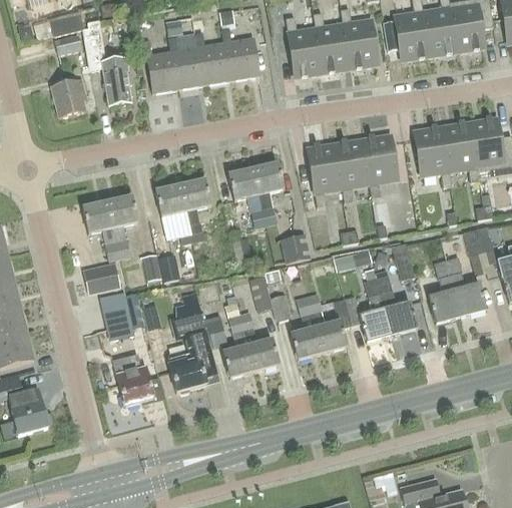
[(410,0),(412,12),(394,15),(395,21),(399,48),(401,60),(428,56),(421,11),(419,0),(410,0)]
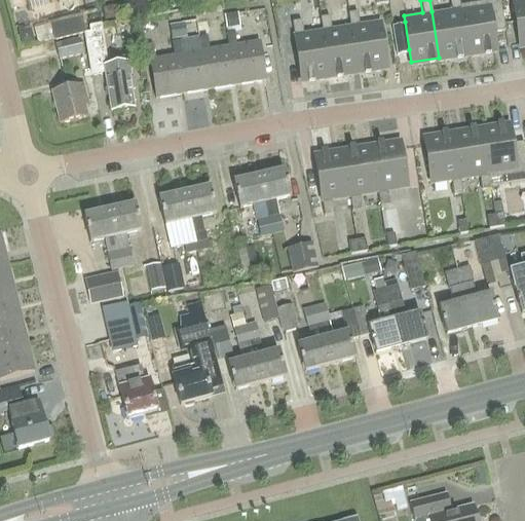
[(449,0),(451,8),(432,11),(439,58),(467,52),(459,3),(459,0),(449,0)]
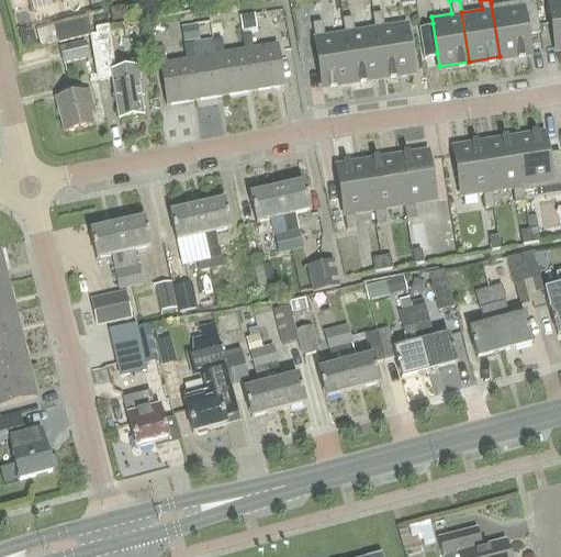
[(539,30),(535,0),(513,0),(491,3),(500,56),(529,52),(526,32),(539,30)]
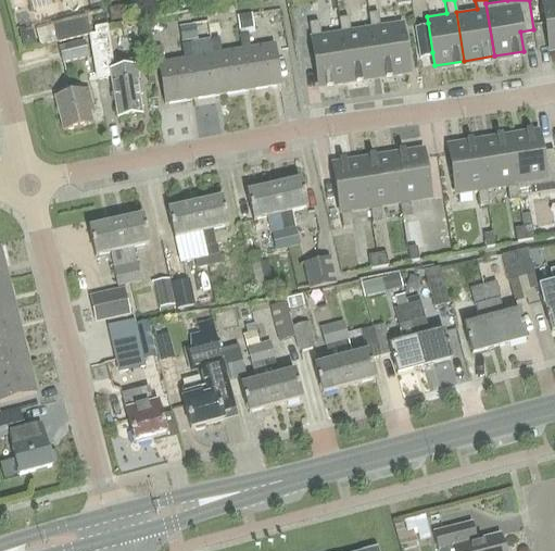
[(542,0),(550,47),(554,46),(554,0),(542,0)]
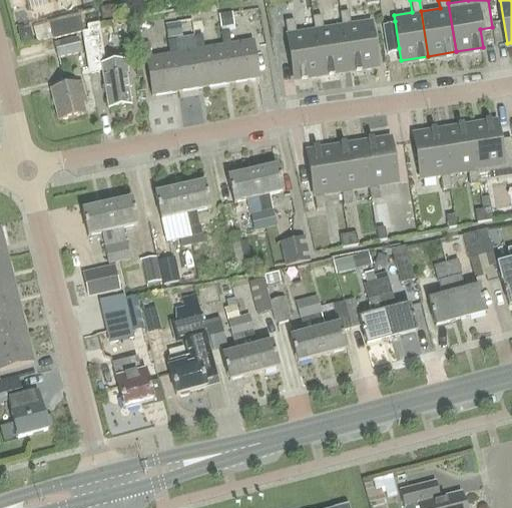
[(350,9),(341,10),(343,23),(350,68),(378,63),(371,19),(352,22),(350,9)]
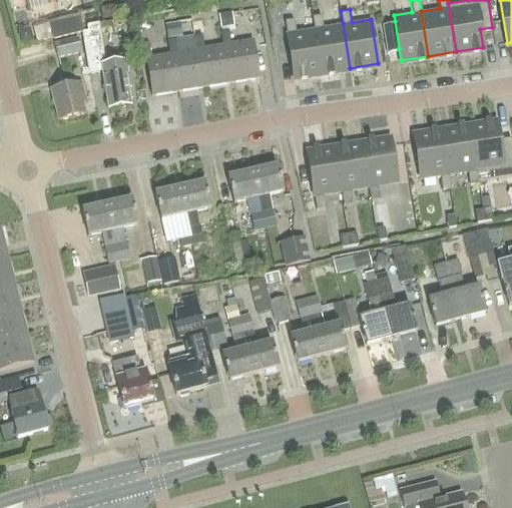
[(49,35),(83,29),(87,28),(86,21),(99,19),(98,13),(80,16),(79,12),(46,19),(49,35)]
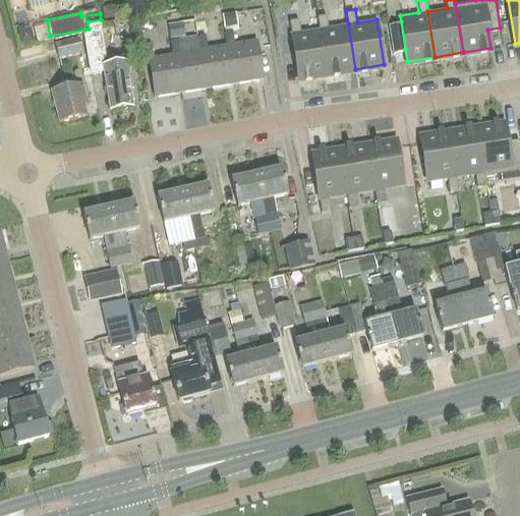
[(328,13),(319,14),(321,27),(328,73),(355,69),(348,23),(330,26),(328,13)]
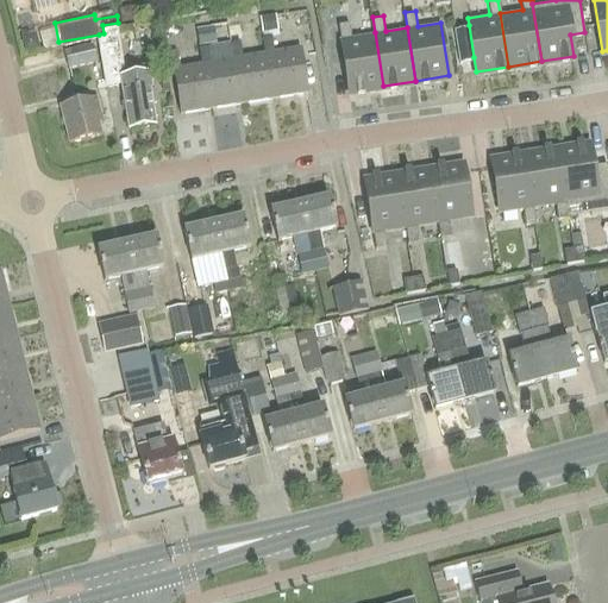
[(202,20),(204,39),(245,37),(244,18),(202,20)]
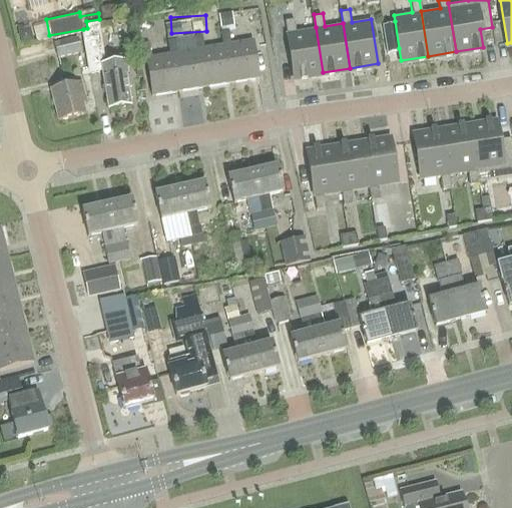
[(295,17),(286,19),(295,77),(323,72),(316,27),(297,30),(295,17)]
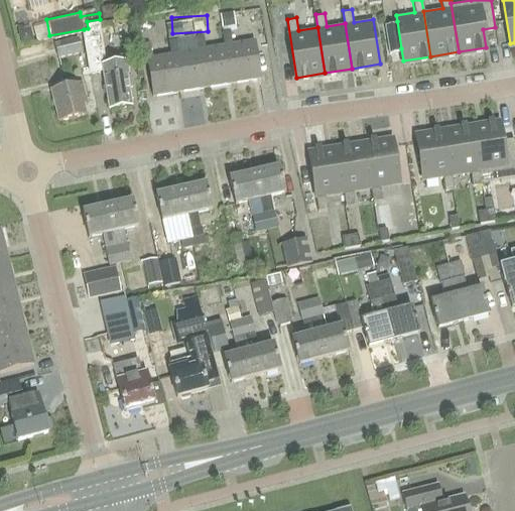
[(125,52),(104,55),(99,21),(88,23),(89,29),(84,30),(90,70),(104,68),(110,106),(132,103),(129,85),(133,84),(131,74),(128,74),(125,52)]
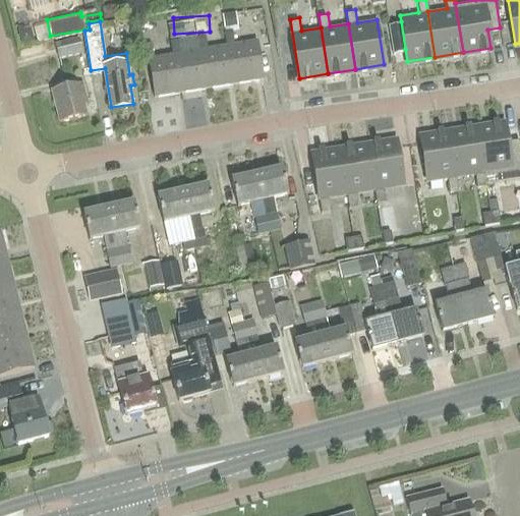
[(401,21),(389,23),(393,51),(405,49),(401,21)]
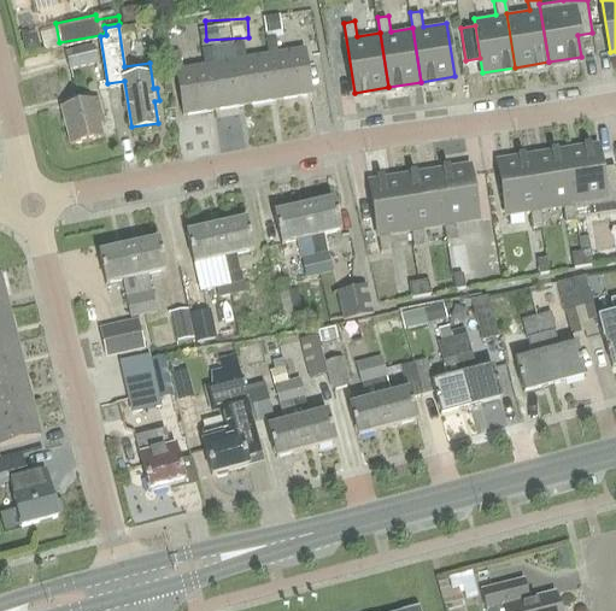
[(267,35),(269,51),(273,50),(280,95),(311,89),(304,45),(277,50),(275,33),(267,35)]
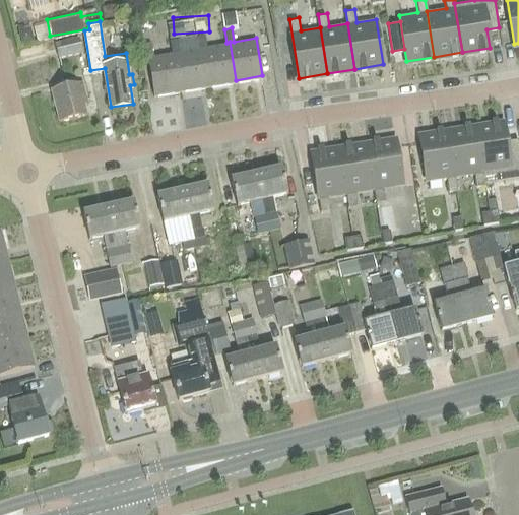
[(208,84),(236,80),(230,42),(226,43),(207,46),(205,33),(197,34),(199,47),(202,47),(208,84)]
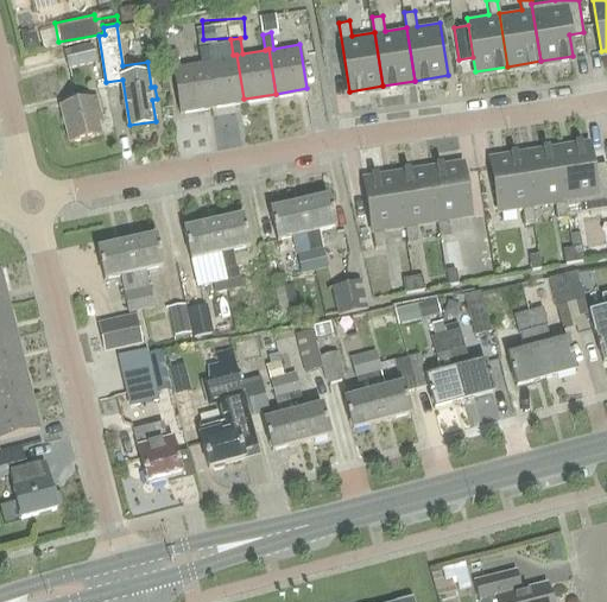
[(69,64),(96,58),(93,40),(64,46),(69,64)]
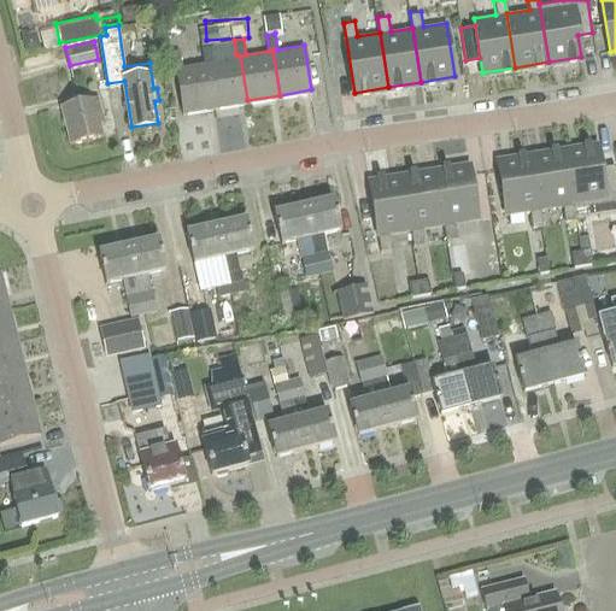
[(215,105),(247,100),(240,56),(236,56),(215,59),(212,43),(201,46),(204,62),(207,60),(215,105)]
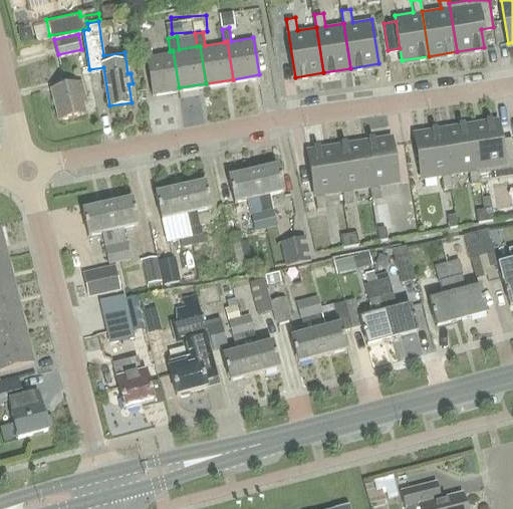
[(152,92),(179,87),(173,50),(170,51),(152,53),(150,41),(142,42),(144,55),(146,55),(152,92)]
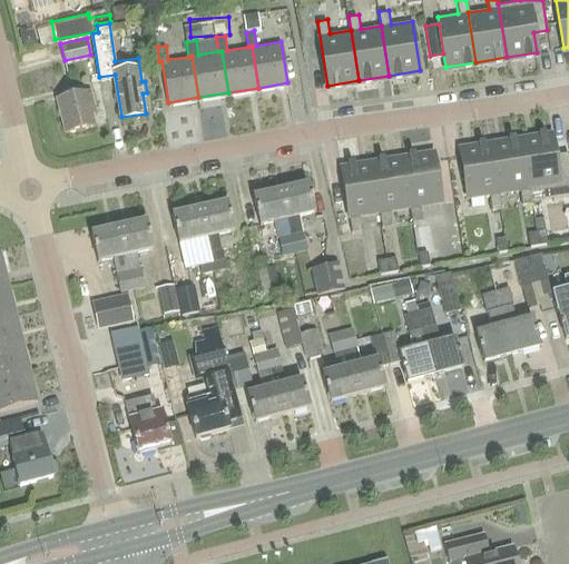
[(66,130),(96,122),(92,110),(96,110),(89,87),(57,96),(66,130)]
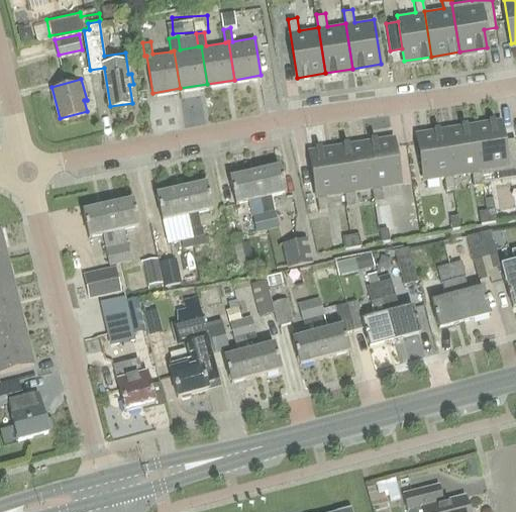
[(502,136),(499,118),(472,123),(480,172),(515,165),(515,145),(514,135),(502,136)]
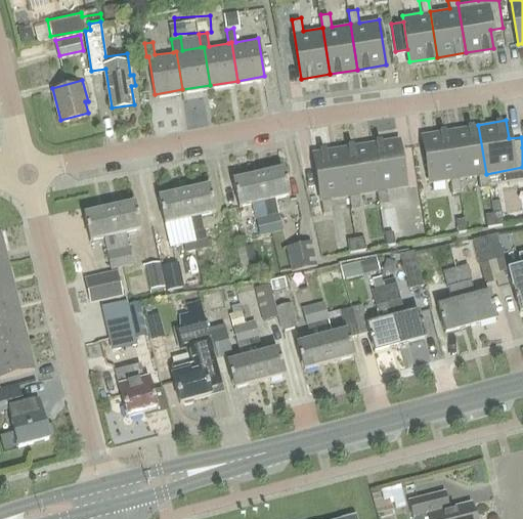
[(476,172),(478,185),(487,183),(486,174),(478,125),(449,129),(458,175),(476,172)]
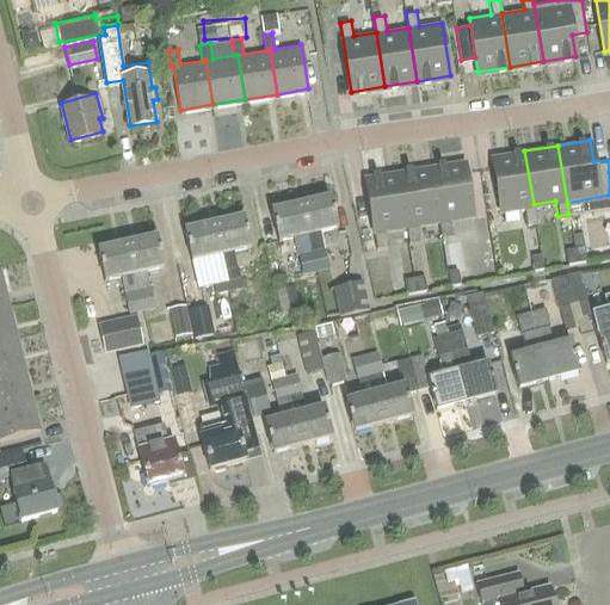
[(523,205),(525,221),(536,220),(534,204),(524,150),(492,155),(500,209),(523,205)]
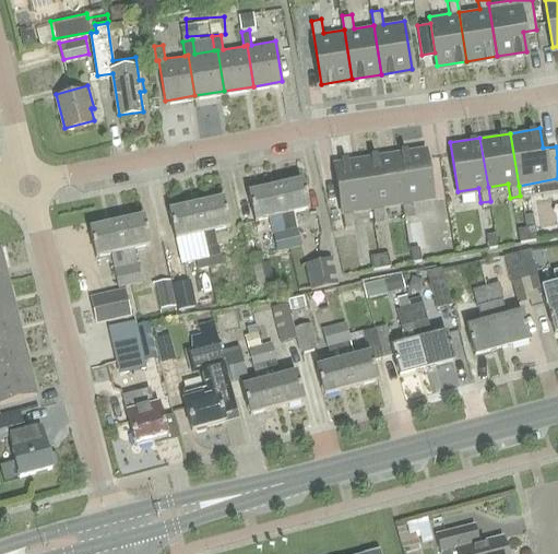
[(432,197),(425,146),(395,151),(403,201),(405,215),(415,214),(413,200),(432,197)]
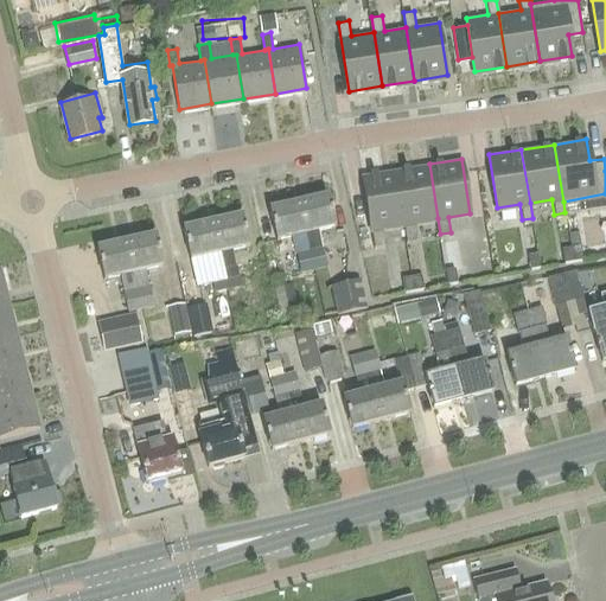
[(415,222),(438,218),(429,164),(396,170),(404,224),(407,240),(419,237),(415,222)]
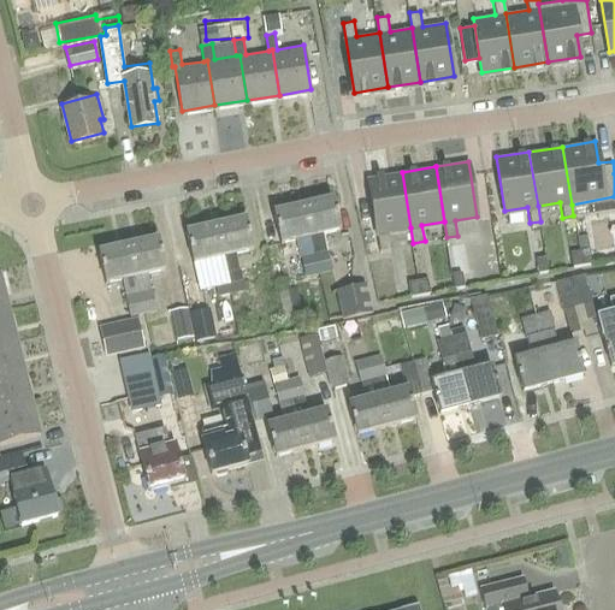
[(389,231),(411,227),(402,172),(368,177),(380,248),(391,247),(389,231)]
